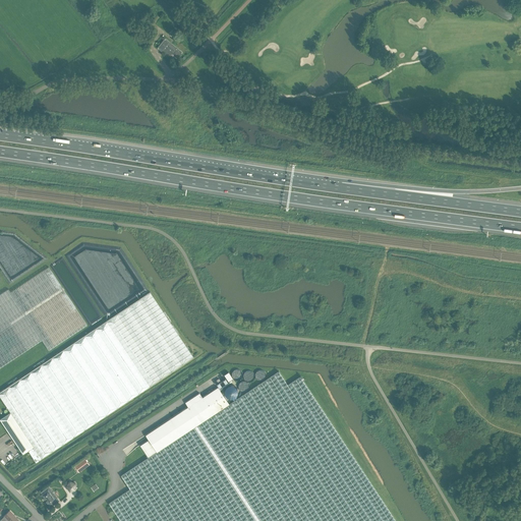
[(183,52),(172,44),(170,42),(165,38),(157,48),(167,56),(172,55),(177,59),(183,52)]
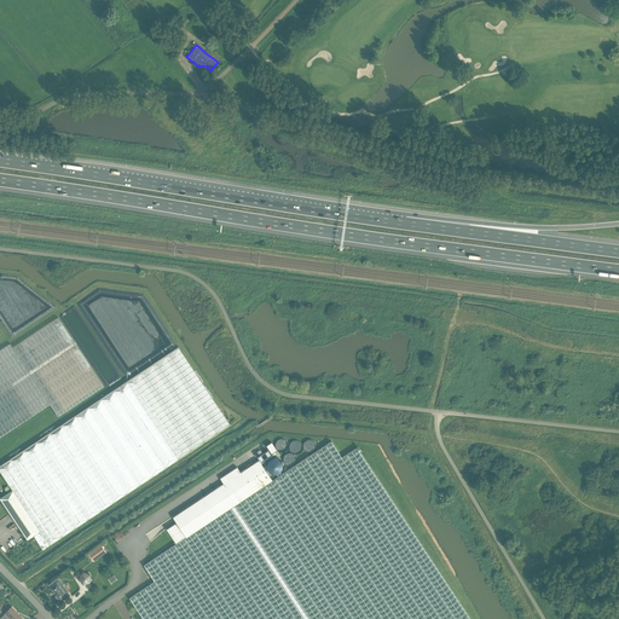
[(58,317),(12,347),(50,404),(58,416),(104,386),(58,317)]
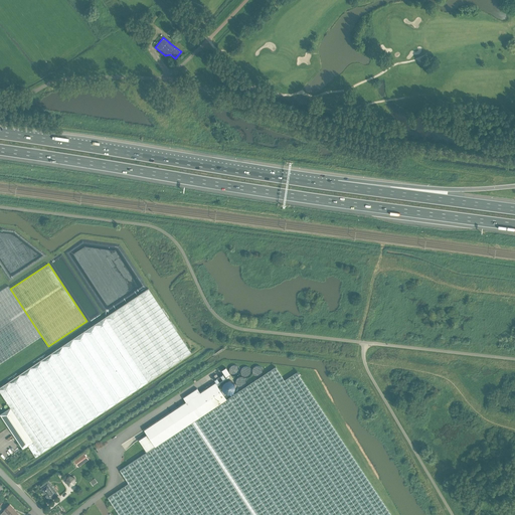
[(0,363),(41,336),(10,289),(8,286),(0,291),(0,363)]
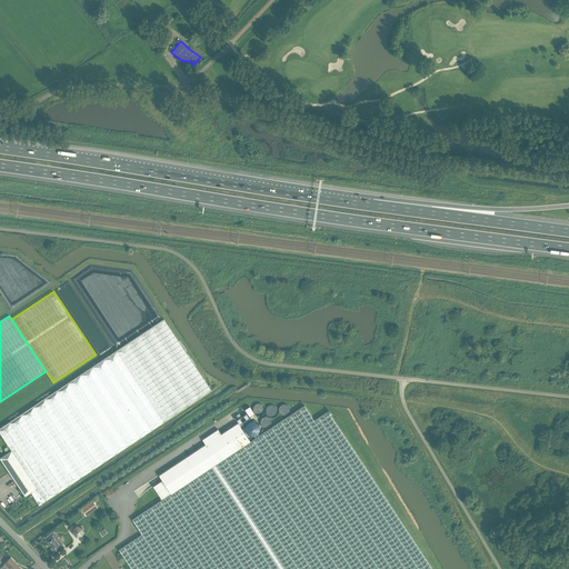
[(31,492),(39,505),(211,390),(163,319),(0,427),(0,432),(11,450),(0,458),(25,496),(31,492)]
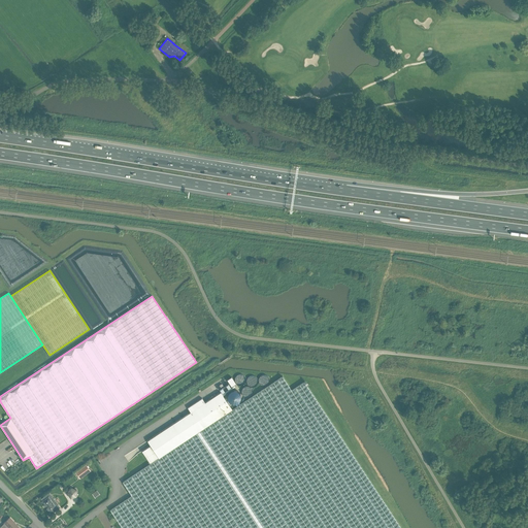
[(147,440),(151,444),(151,446),(142,451),(151,464),(123,482),(132,496),(110,509),(122,527),(401,527),(304,382),(292,390),(283,376),(232,409),(221,392),(205,402),(202,398),(188,407),(191,413),(147,440)]
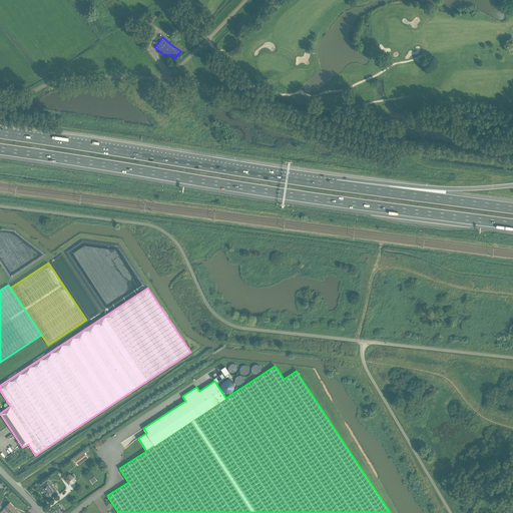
[(229,373),(225,366),(220,369),(224,376),(229,373)]
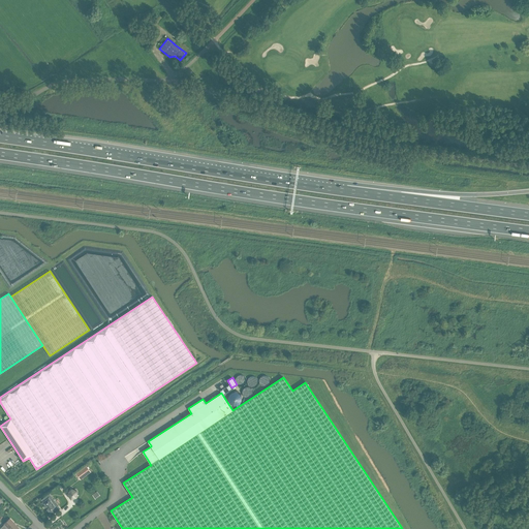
[(228,383),(220,390),(223,394),(231,389),(228,383)]
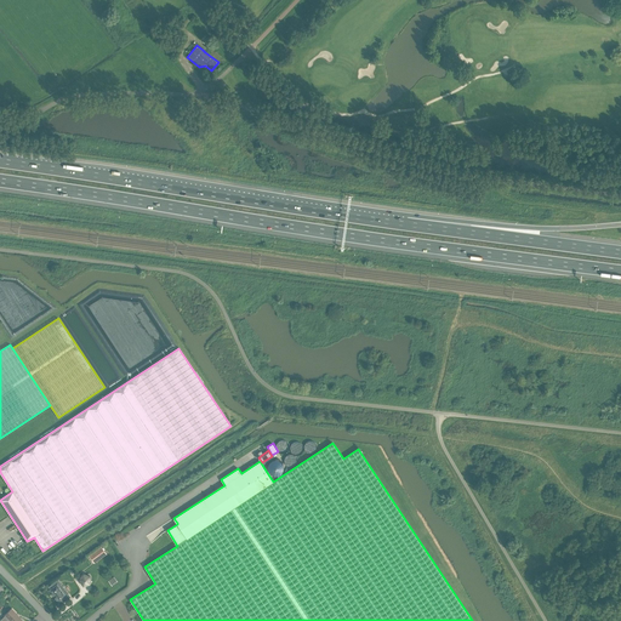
[(101,547),(90,556),(95,563),(107,554),(101,547)]
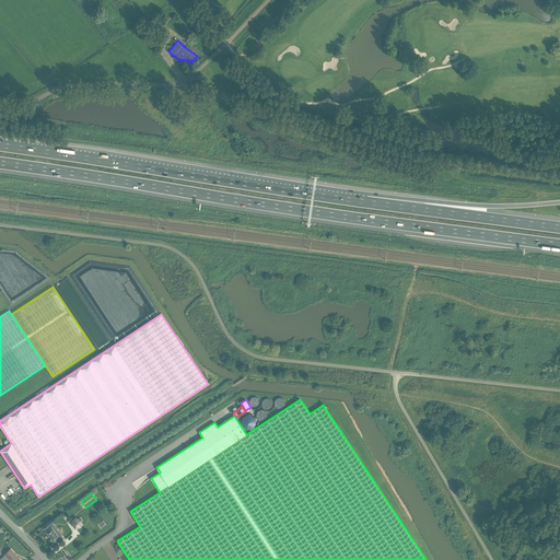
[(74,516),(70,524),(74,529),(82,527),(82,520),(74,516)]
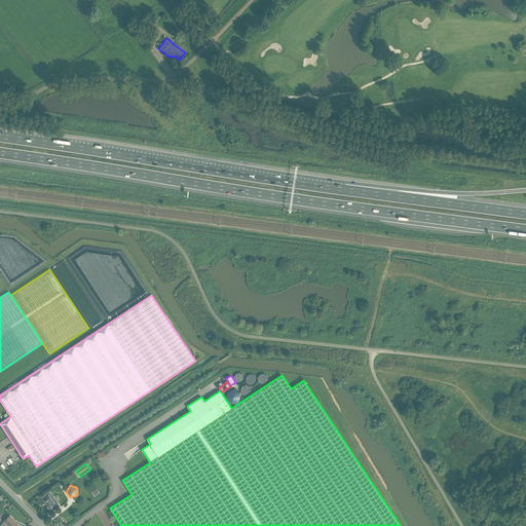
[(49,491),(41,496),(42,498),(42,499),(49,511),(52,509),(54,510),(60,505),(49,491)]
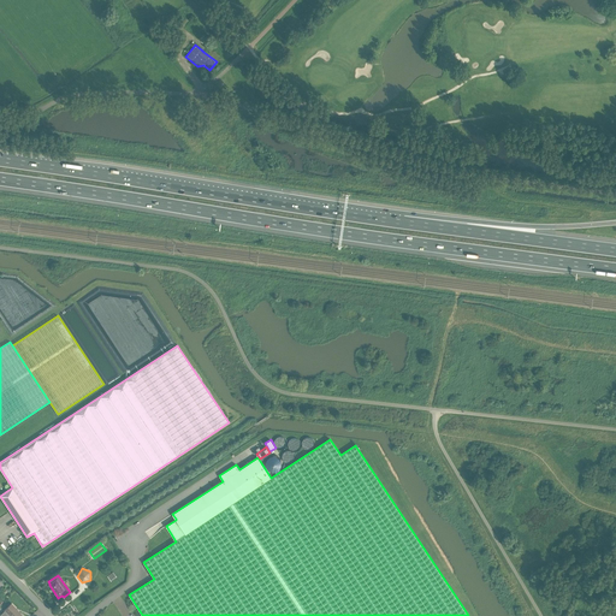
[(1,615),(23,615),(12,604),(5,610),(5,611),(1,615)]
